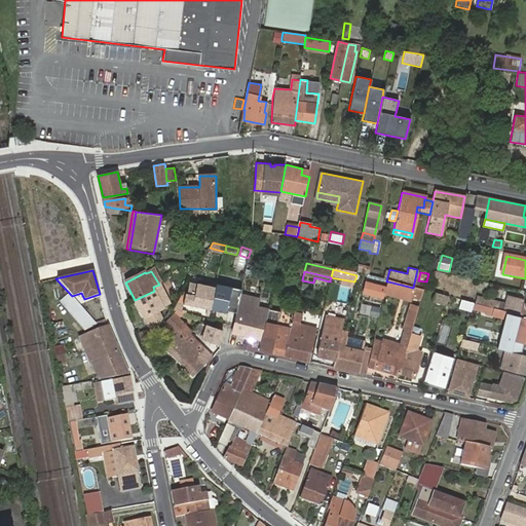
[(384,286),(365,280),(362,293),(381,298),(384,286)]
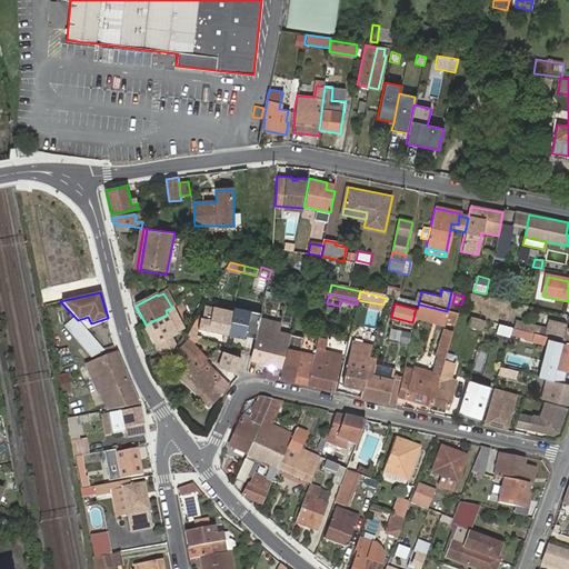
[(228,335),(233,309),(206,305),(203,318),(201,317),(199,329),(228,335)]
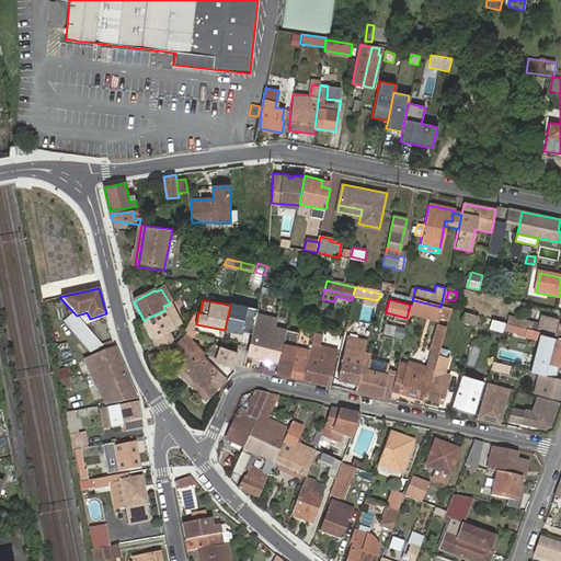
[(441,307),(414,300),(411,311),(441,319),(444,307),(441,307)]
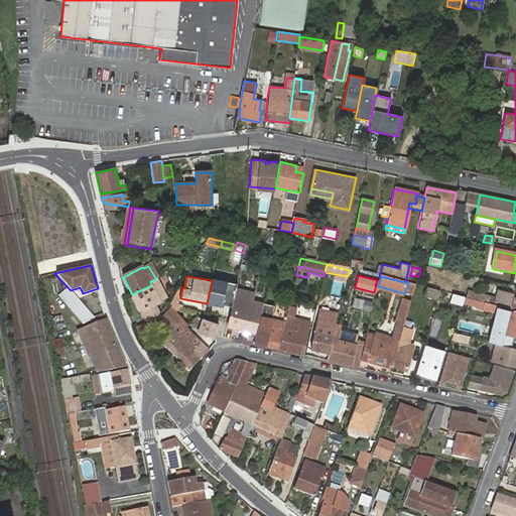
[(207,303),(221,307),(222,303),(232,305),(237,287),(237,284),(213,278),(212,280),(207,303)]
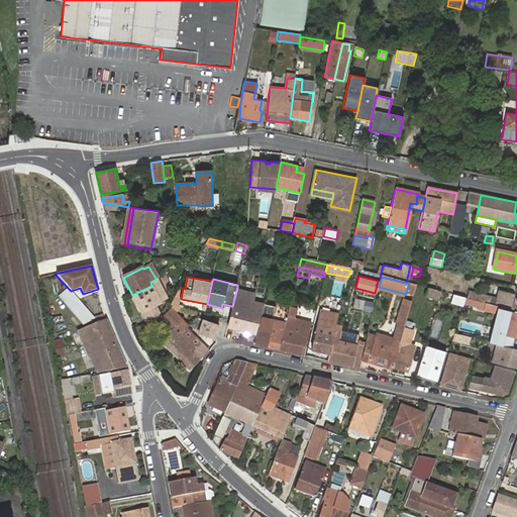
[(160,287),(157,280),(150,282),(151,286),(132,295),(145,320),(158,314),(153,307),(166,300),(164,296),(159,298),(154,290),(160,287)]
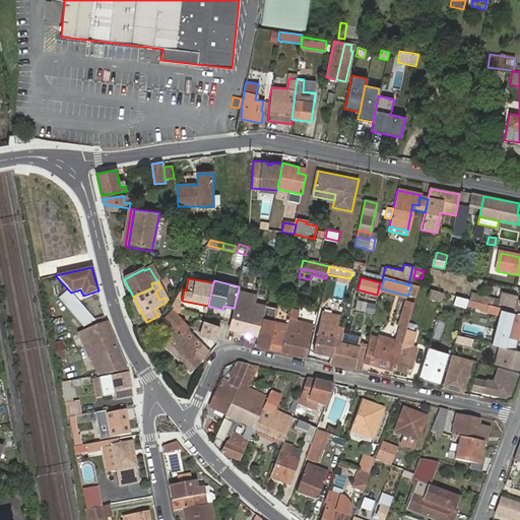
[(165,298),(160,288),(155,291),(159,300),(165,298)]
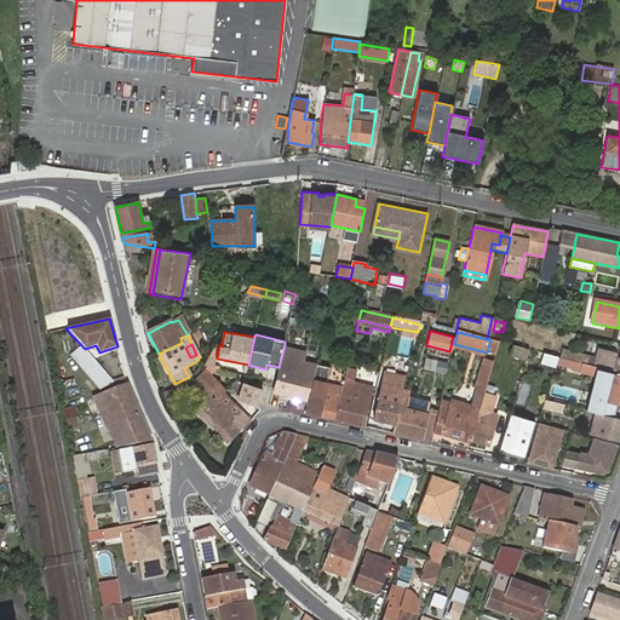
[(306,350),(285,345),(279,367),(273,395),(308,403),(316,366),(304,362),(306,350)]
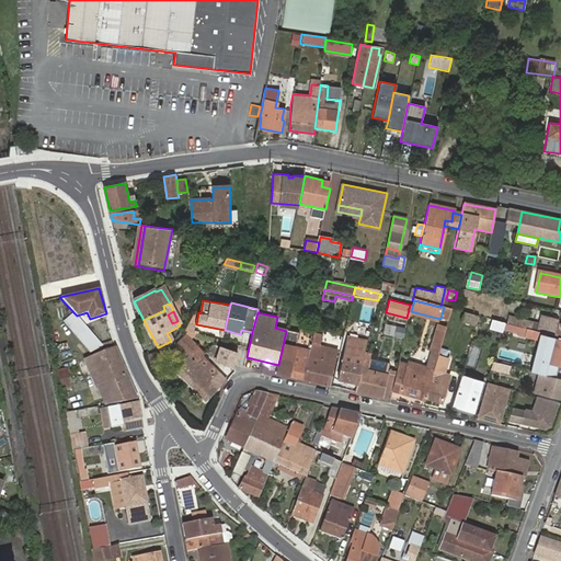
[(75,313),(64,322),(93,356),(106,351),(103,346),(77,316),(75,313)]
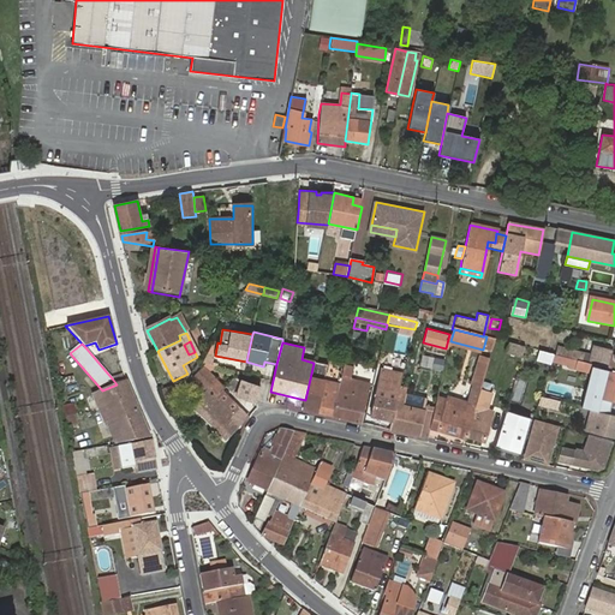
[(526,347),(512,344),(509,353),(523,358),(526,347)]
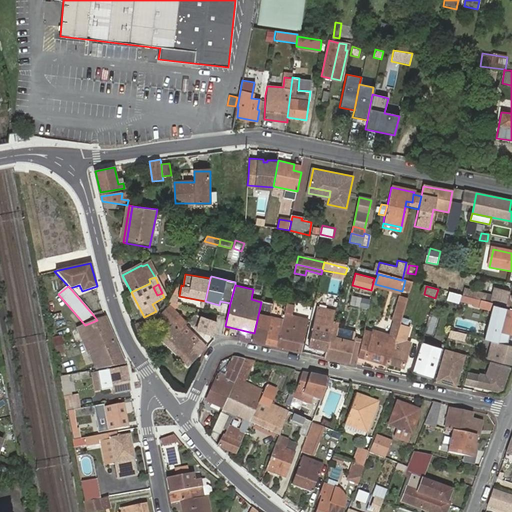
[(495,304),(511,308),(511,293),(496,290),(494,297),(463,288),(461,295),(462,296),(477,300),(483,301),(495,304)]
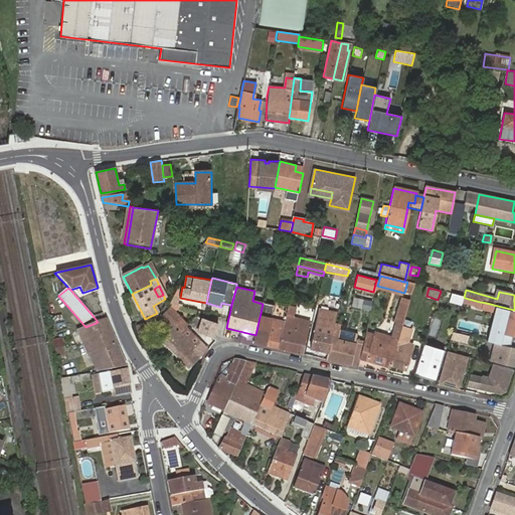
[(465,298),(463,303),(478,307),(480,302),(465,298)]
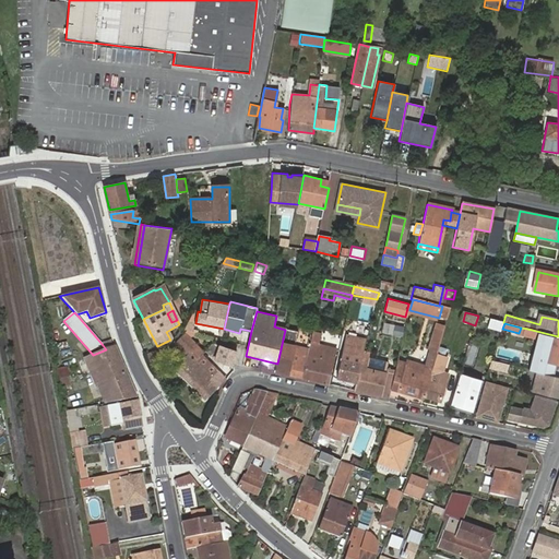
[(519,333),(519,334),(525,336),(527,329),(521,328),(519,333)]
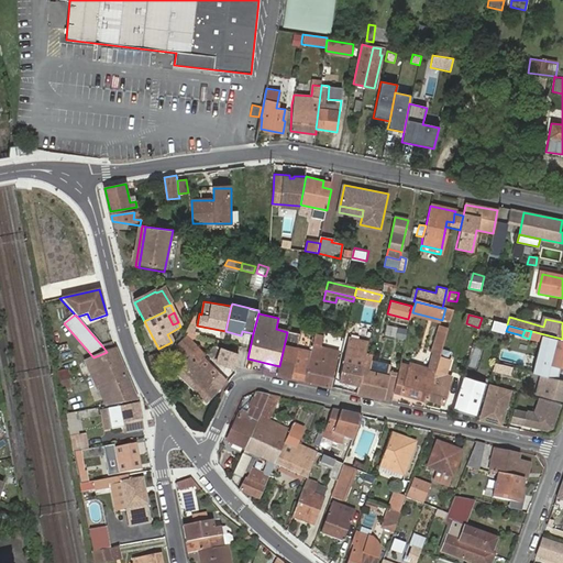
[(409,366),(399,395),(426,404),(427,399),(441,354),(448,333),(440,331),(433,352),(435,353),(429,371),(409,366)]
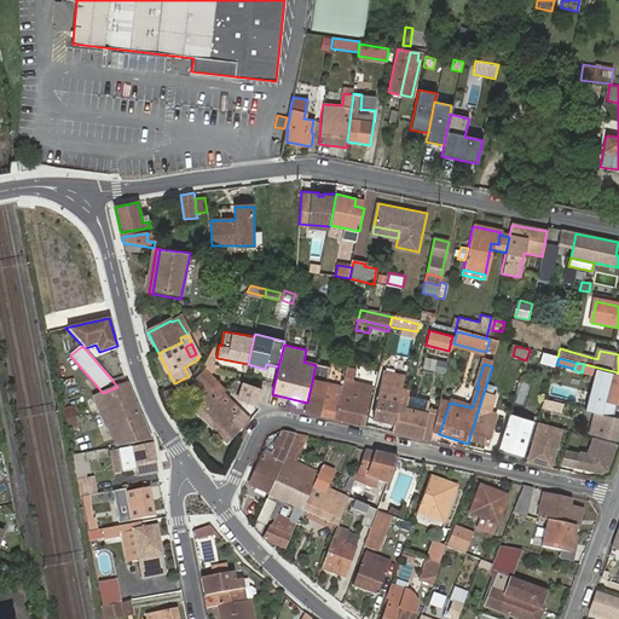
[(584,364),(582,372),(596,376),(599,368),(584,364)]
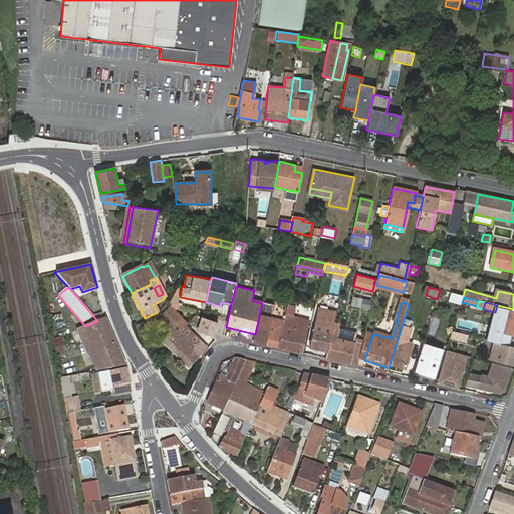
[(273,306),(262,303),(255,334),(252,342),(277,348),(283,324),(269,321),(273,306)]
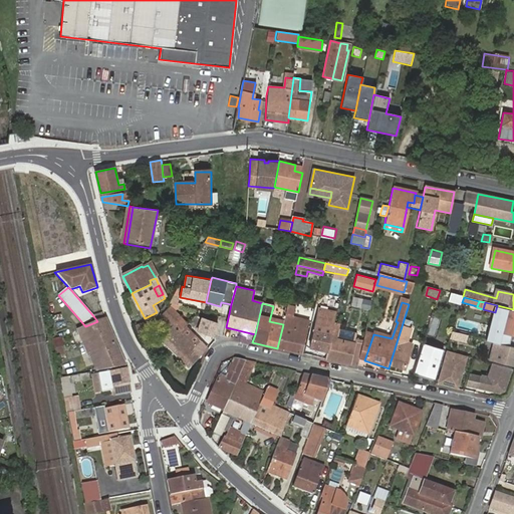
[(337,311),(319,307),(318,314),(335,318),(337,311)]
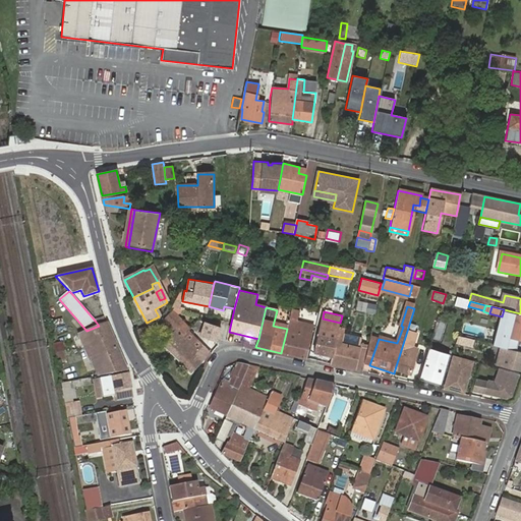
[(184,324),(169,312),(161,325),(173,334),(163,345),(175,357),(177,359),(184,351),(178,344),(184,337),(190,330),(184,324)]
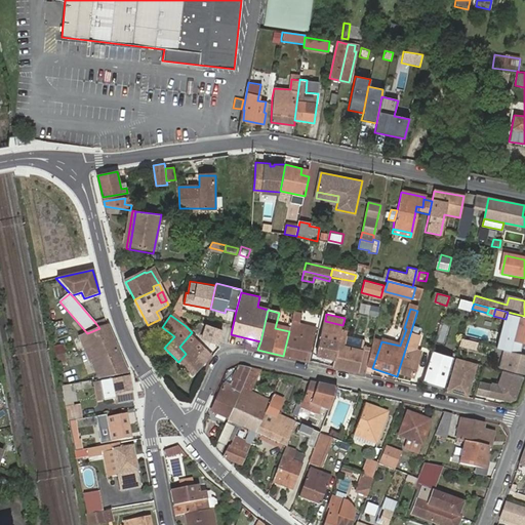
[(524,319),(508,315),(507,319),(511,320),(506,339),(524,345),(524,319)]
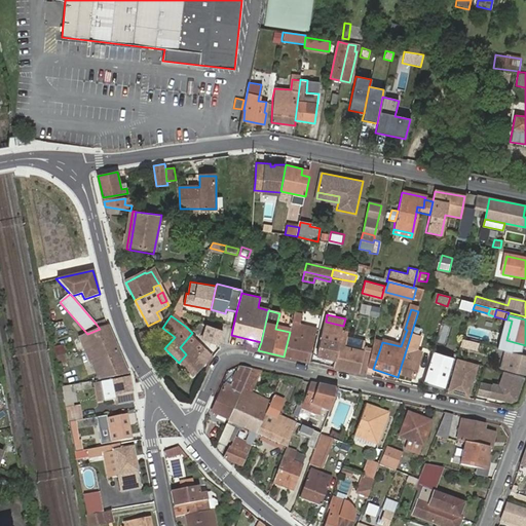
[(292,322),(290,332),(284,357),(308,362),(315,330),(311,329),(311,328),(297,324),(298,323),(292,322)]
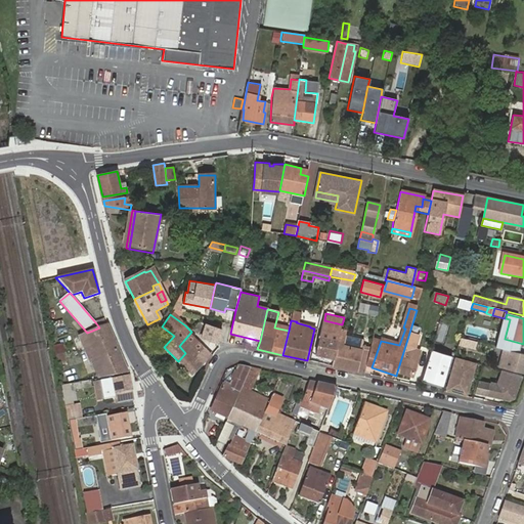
[(324,320),(315,355),(333,360),(341,329),(342,324),(324,320)]
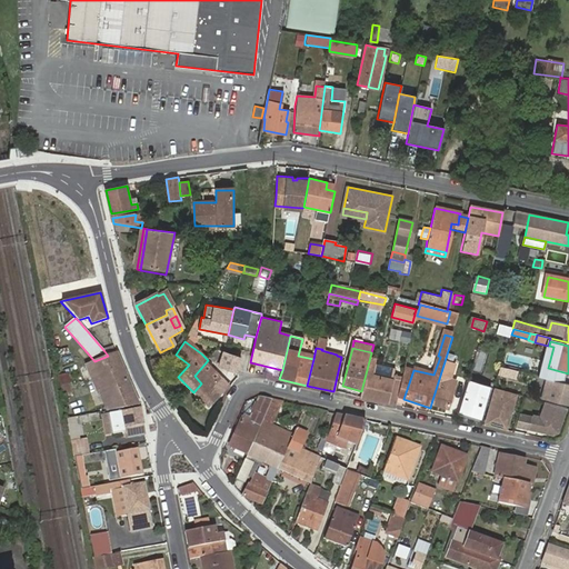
[(238,373),(243,358),(222,350),(217,367),(238,373)]
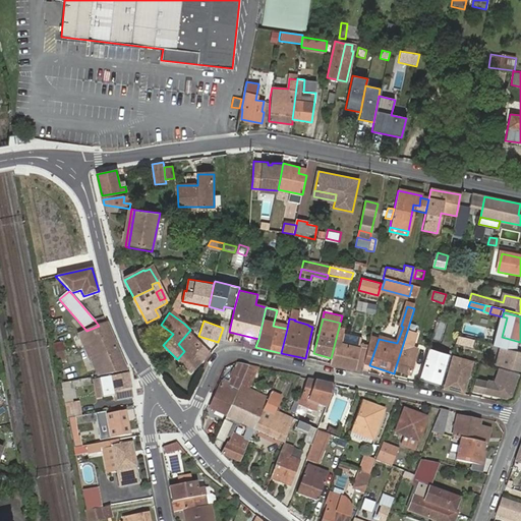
[(91,360),(98,379),(127,372),(107,323),(105,324),(99,326),(87,331),(78,334),(80,341),(79,341),(89,361),(91,360)]
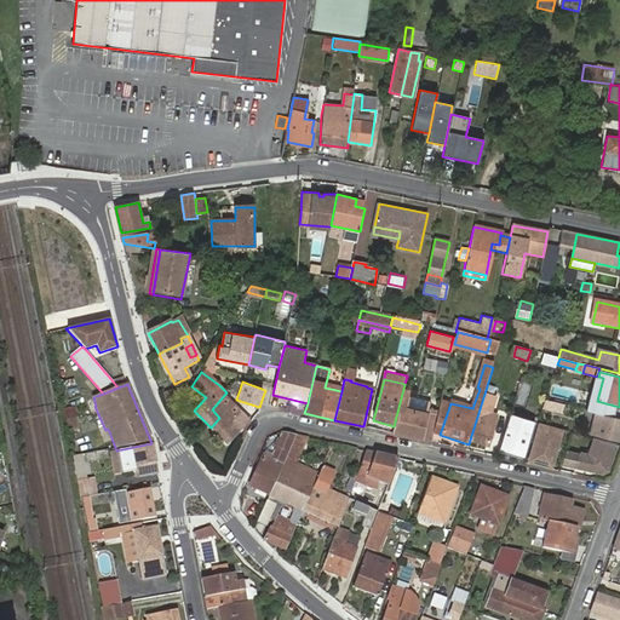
[(176,386),(164,390),(167,402),(178,399),(176,386)]
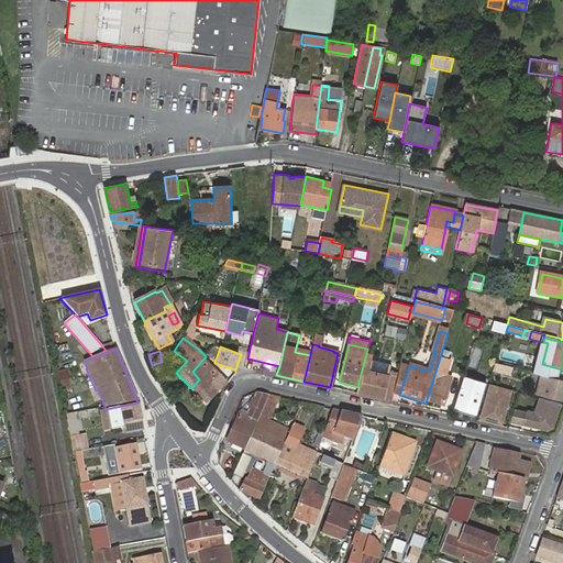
[(372,355),(366,353),(357,387),(356,394),(392,401),(394,394),(398,373),(390,371),(389,376),(368,371),(371,360),(372,355)]
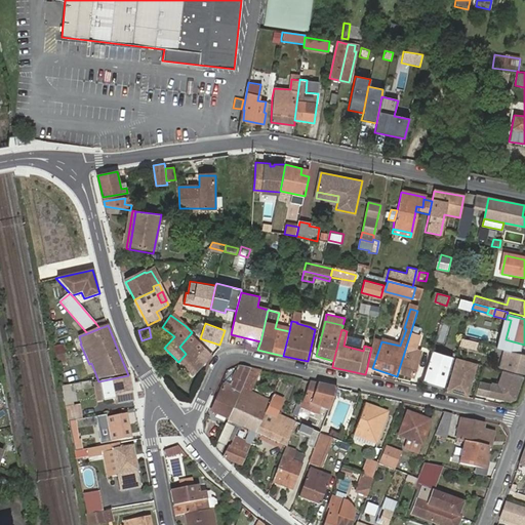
[(398,373),(412,377),(420,352),(415,350),(418,340),(420,341),(422,334),(411,330),(398,373)]
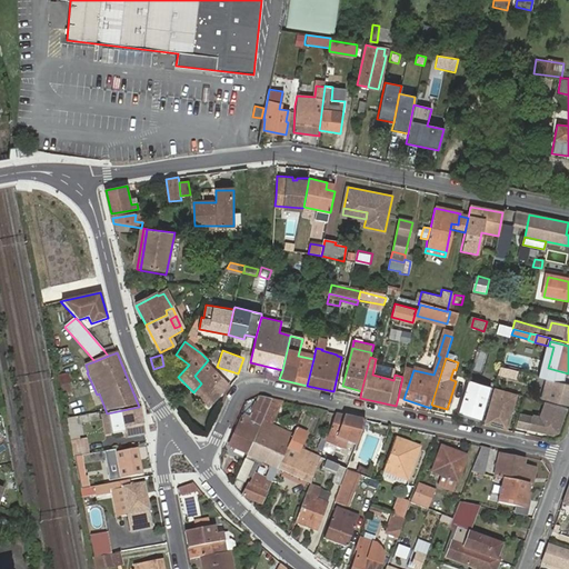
[(395,375),(396,368),(375,363),(372,375),(393,380),(395,375)]
